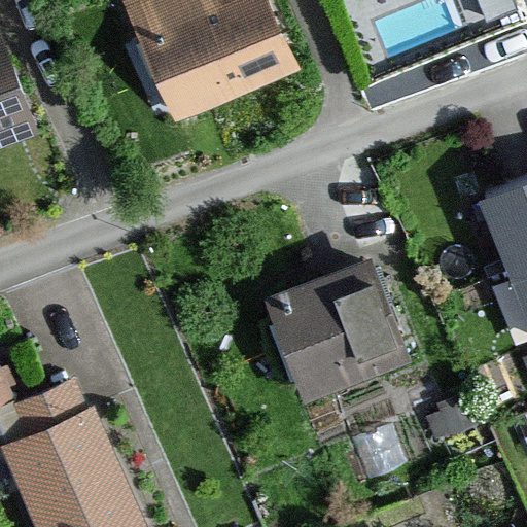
[(121,0),(120,1),(173,124),(306,67),(277,0),(121,0)]
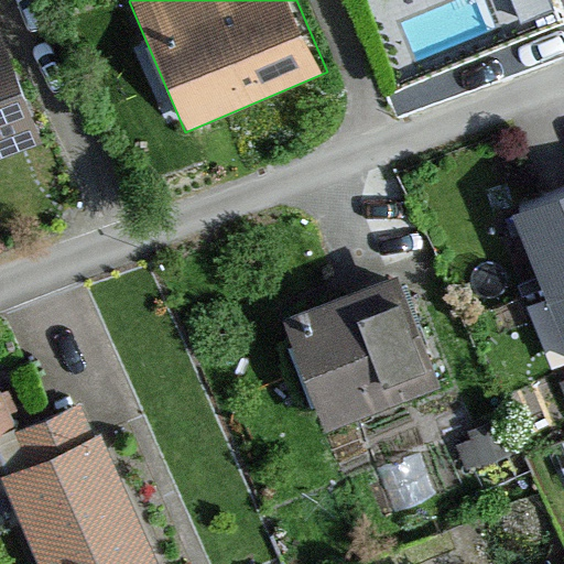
[(0,156),(42,141),(0,39),(0,156)]
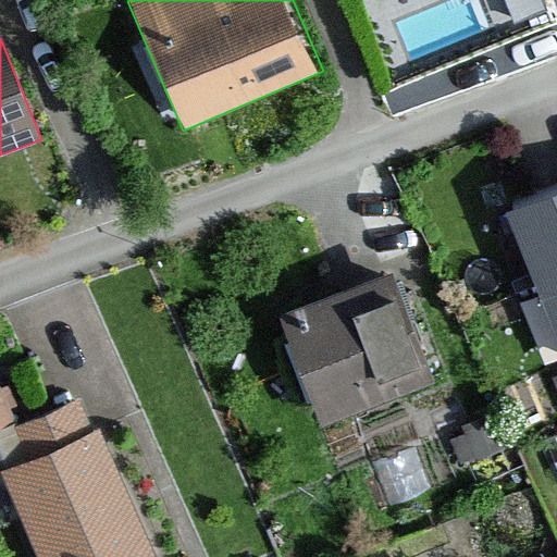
[(556,188),(517,205),(556,306),(556,188)]
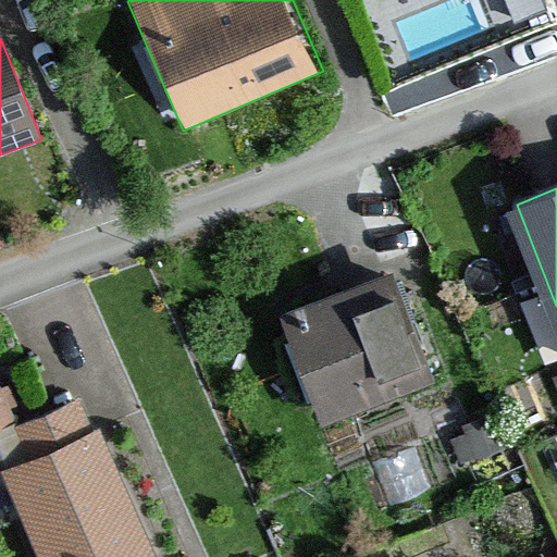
[(393,273),(287,317),(330,421),(435,378),(393,273)]
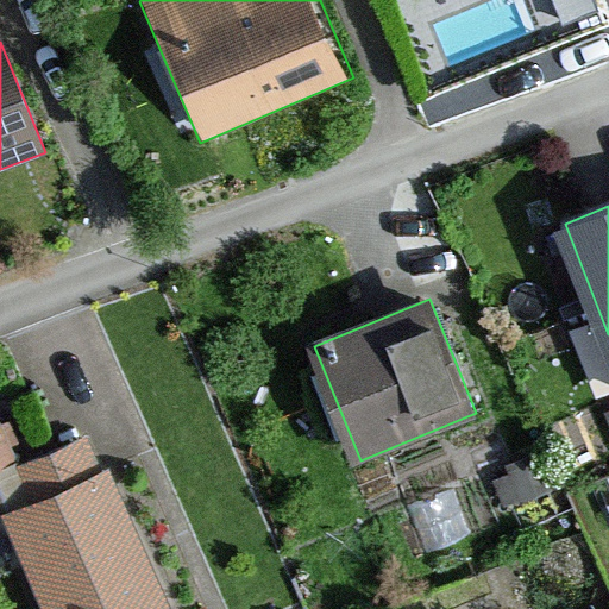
[(8,426),(0,428),(0,533),(6,531),(38,608),(157,608),(171,603),(114,465),(94,475),(80,441),(24,465),(8,426)]
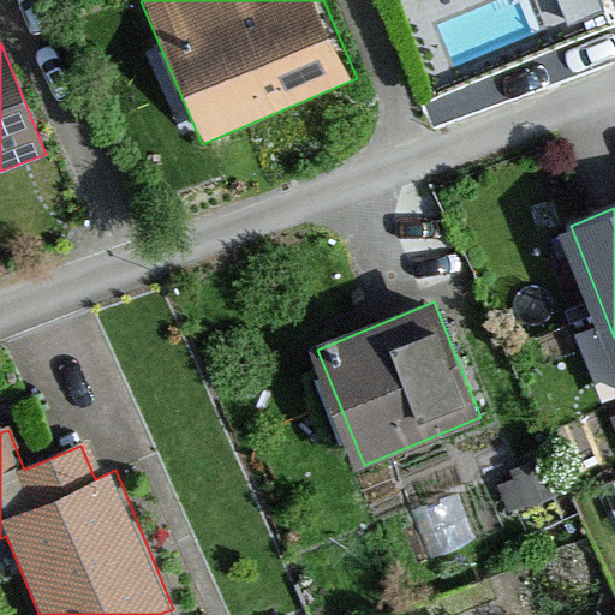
All buildings are outlined.
